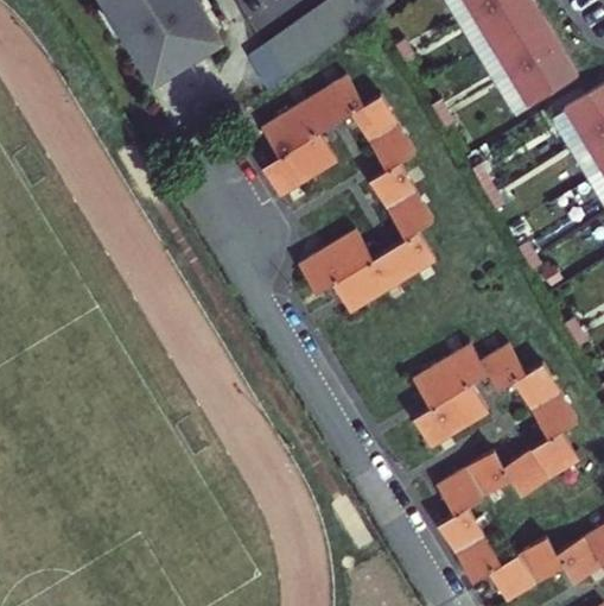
[(95,0),(141,75),(217,29),(198,0),(95,0)]
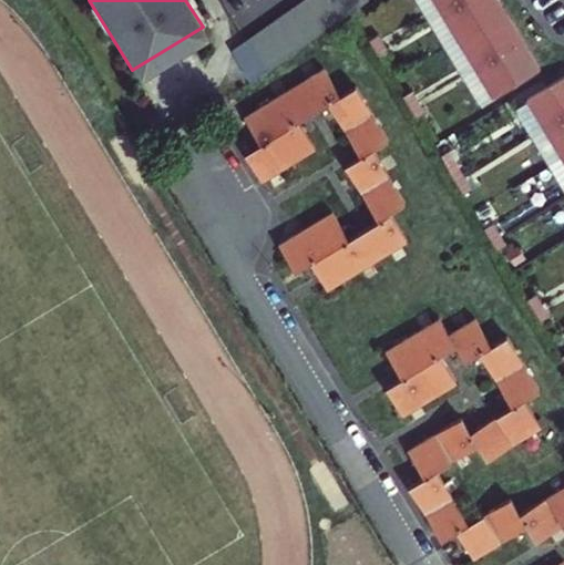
[(245,39),(263,72),(363,0),(300,0),(257,31),(245,39)]
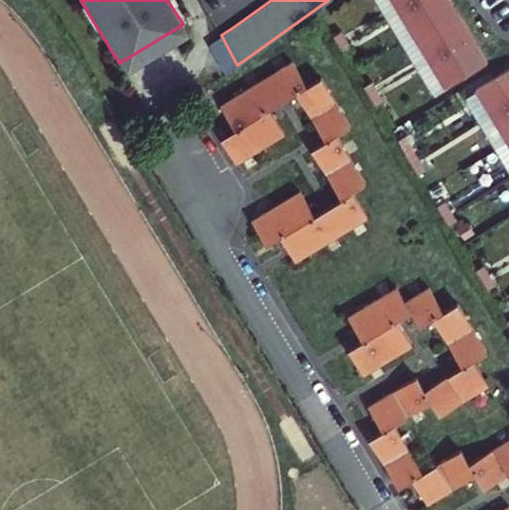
[(396,0),(448,87),(486,65),(447,0),(396,0)]
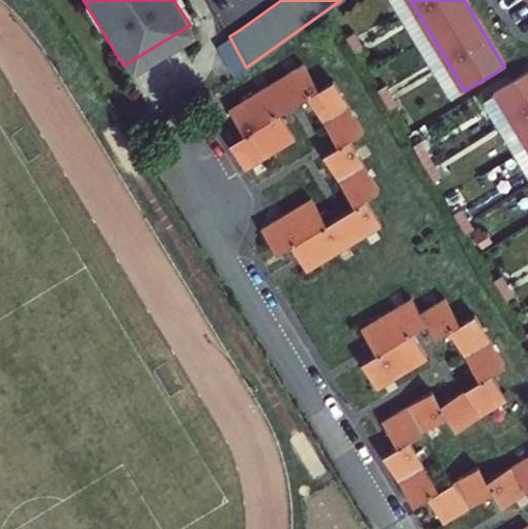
[(354,32),(345,36),(358,56),(366,51),(354,32)]
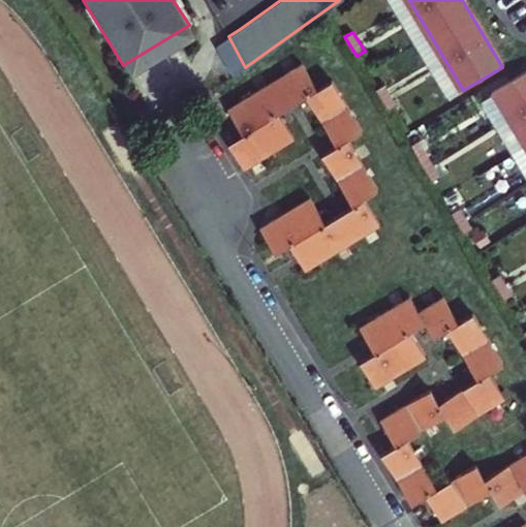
[(239,132),(224,141),(241,167),(291,136),(277,111),(305,94),(336,144),(319,153),(351,205),(320,224),(305,198),(254,228),(270,254),(284,245),(301,271),(378,224),(361,196),(376,187),(345,136),(360,128),(329,78),(314,86),(299,61),(223,106),(239,132)]
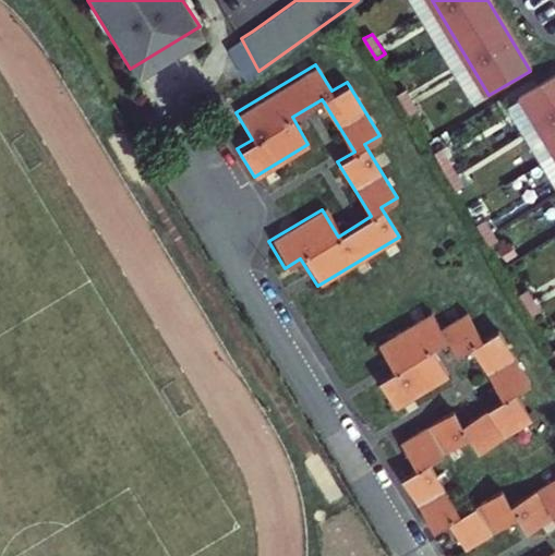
[(554,79),(522,98),(554,153),(554,79)]
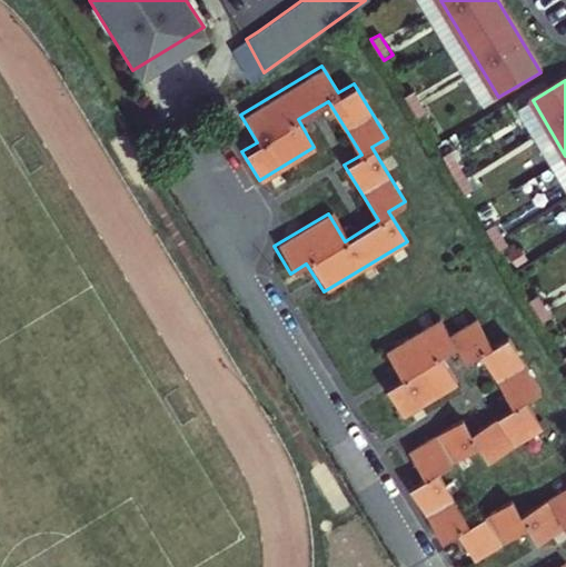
[(406,97),(418,117),(426,111),(414,91),(406,97)]
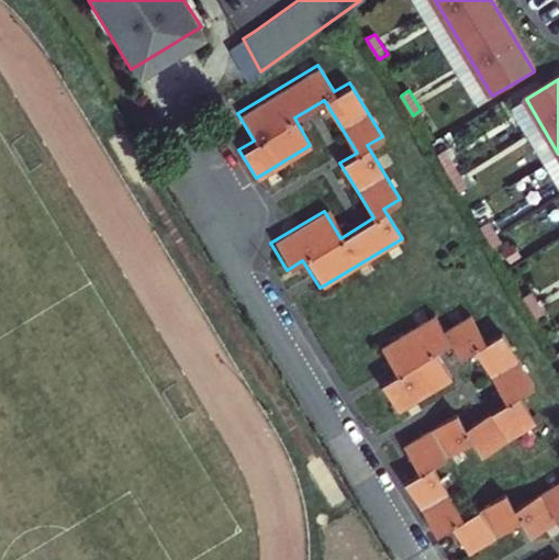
[(444,168),(457,189),(466,183),(453,163),(444,168)]
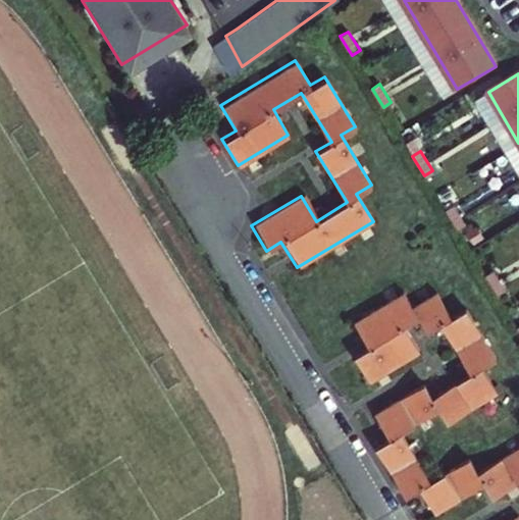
[(454,205),(446,210),(458,230),(466,225),(454,205)]
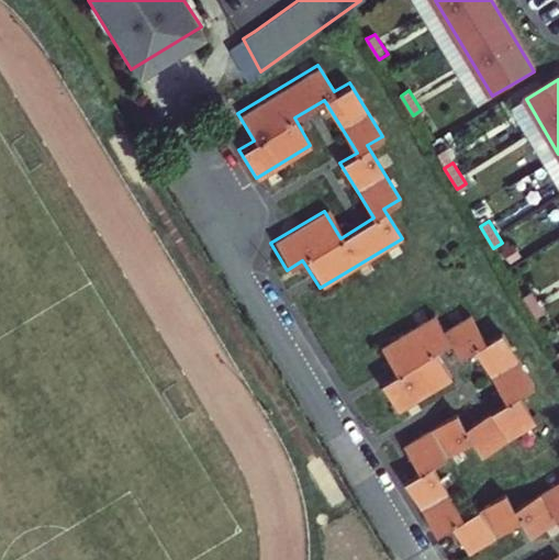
[(533,295),(524,301),(536,320),(545,314),(533,295)]
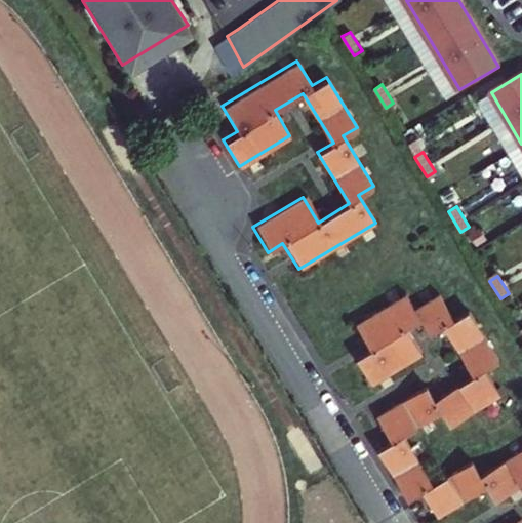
[(521,522),(521,456),(480,481),(472,467),(434,489),(404,439),(441,416),(449,430),(502,399),(486,374),(500,366),(470,315),(454,323),(440,299),(415,314),(406,298),(355,328),(370,354),(356,362),(370,387),(420,357),(405,331),(420,322),(430,337),(445,329),(476,381),(435,406),(426,390),(374,420),(390,447),(377,454),(407,505),(419,497),(435,522),(487,491),(496,507),(521,491),(521,522)]
